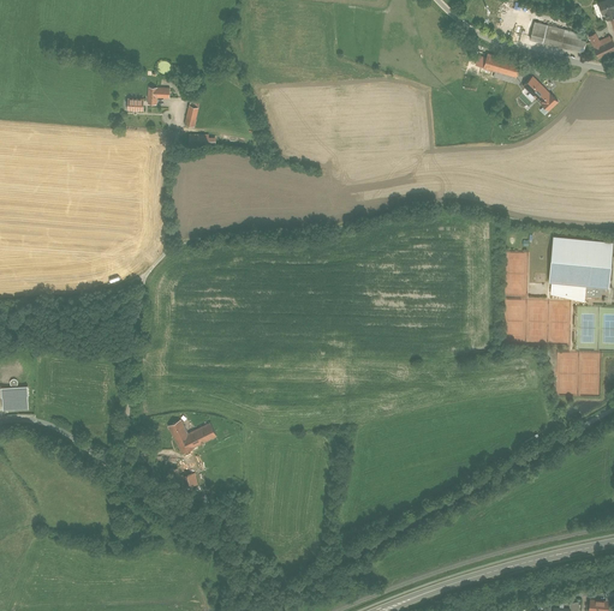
[(609,19),(613,17),(613,0),(602,0),(597,3),(602,16),(604,15),(607,21),(609,19)]
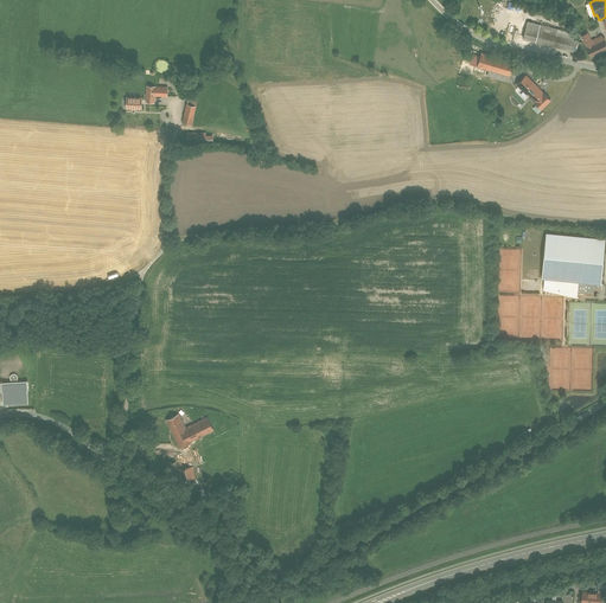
[(524,39),(575,52),(579,40),(573,38),(574,33),(529,21),(524,39)]
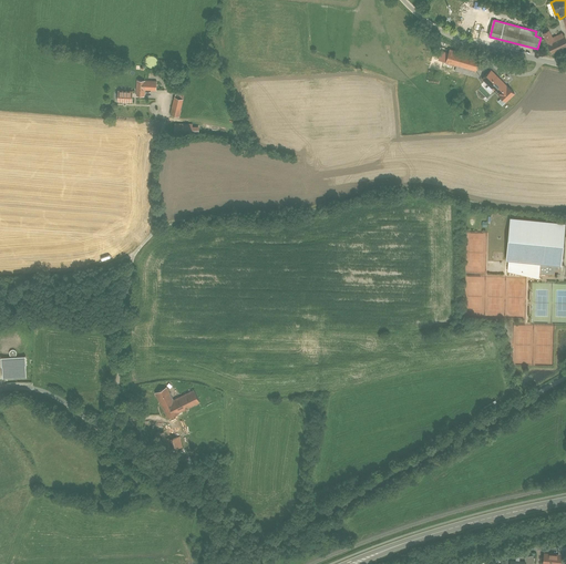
[(542,33),(551,54),(565,47),(565,41),(563,33),(553,38),(549,30),(542,33)]
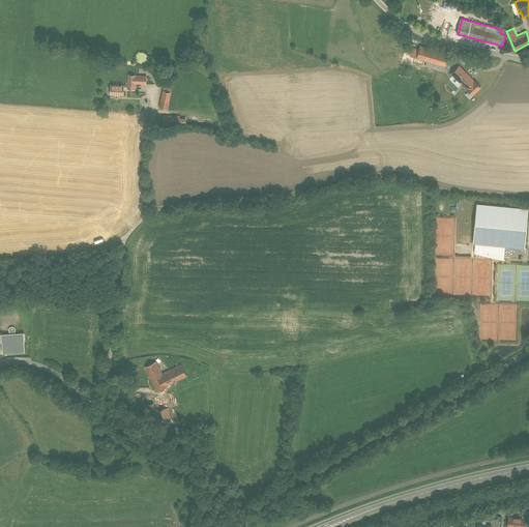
[(430,48),(422,47),(419,60),(428,62),(425,67),(445,72),(449,58),(450,54),(430,48)]
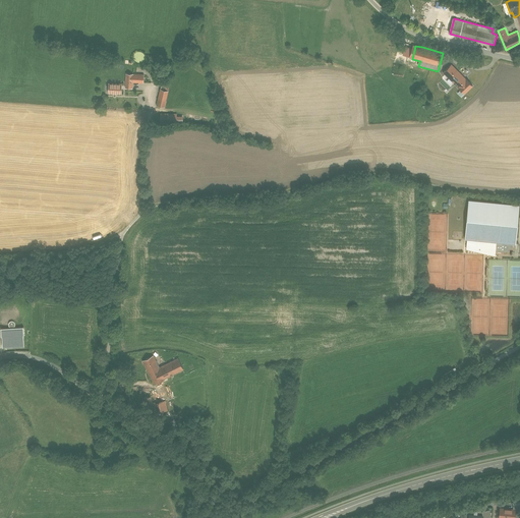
[(452,64),(444,72),(461,91),(458,95),(462,99),(475,85),(469,79),(468,81),(452,64)]
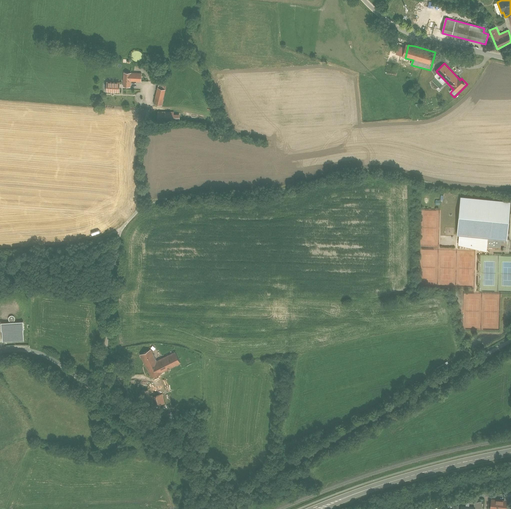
[(112,98),(142,99),(143,87),(139,87),(139,82),(142,82),(142,73),(141,73),(124,72),(124,86),(113,86),(112,98)]
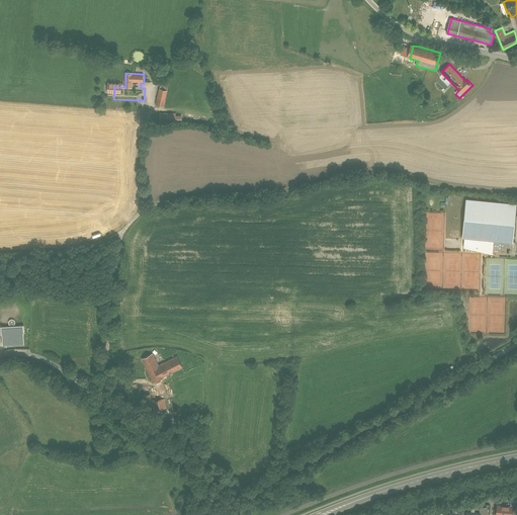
[(162,85),(161,85),(156,105),(165,107),(169,87),(162,85)]
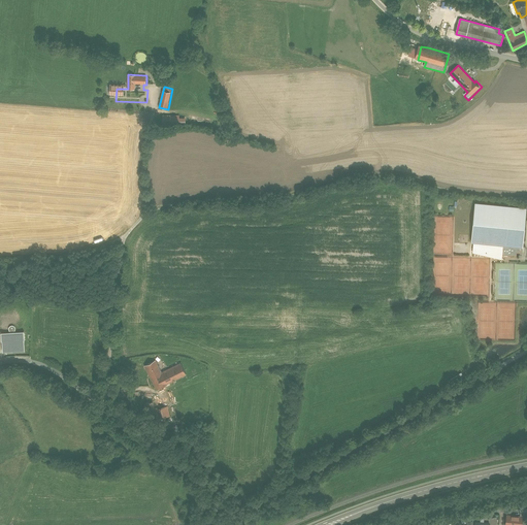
[(526,208),(473,203),(470,243),(473,243),(473,253),(504,260),(504,256),(518,257),(518,253),(521,253),(521,248),(524,249),(526,208)]
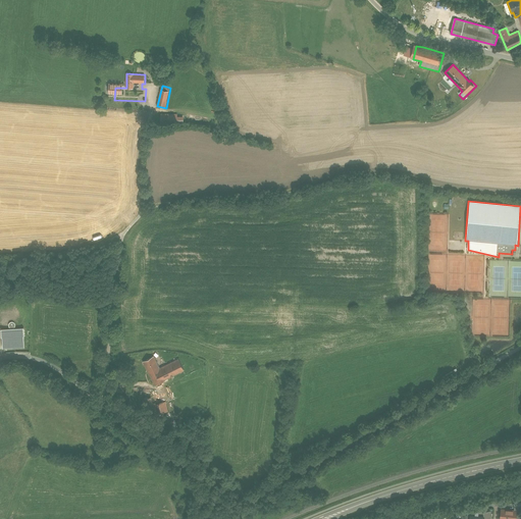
[(10,329),(0,330),(2,348),(2,350),(23,348),(22,329),(13,329),(11,329),(10,329)]
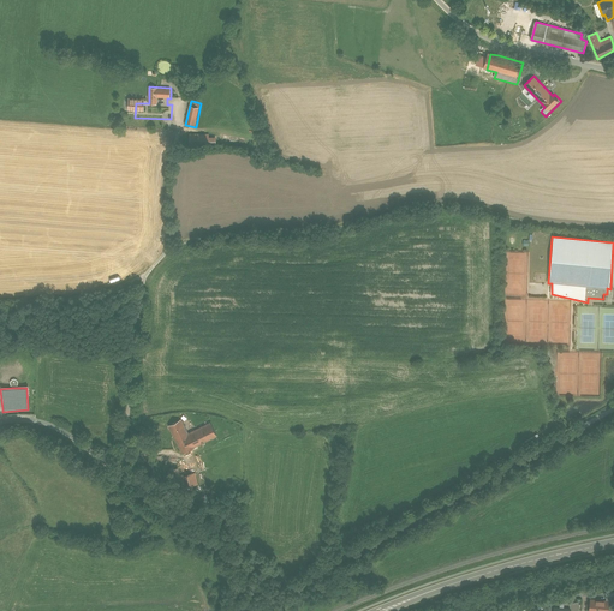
[(182,420),(167,426),(180,456),(195,449),(194,447),(218,436),(212,423),(188,433),(182,420)]
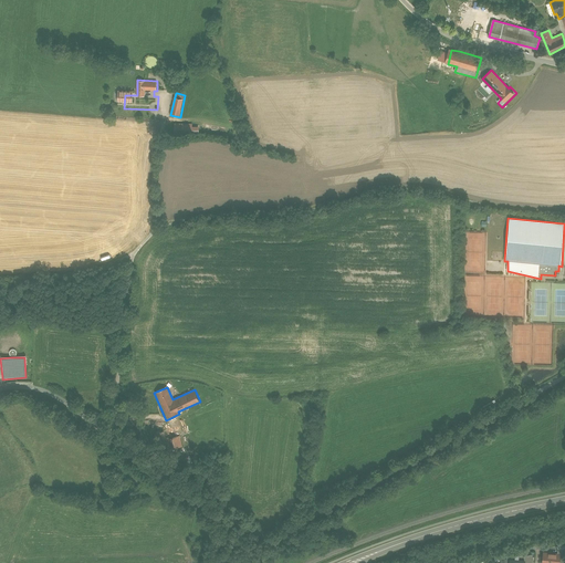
[(164,433),(155,435),(158,454),(182,448),(179,437),(165,440),(164,433)]
